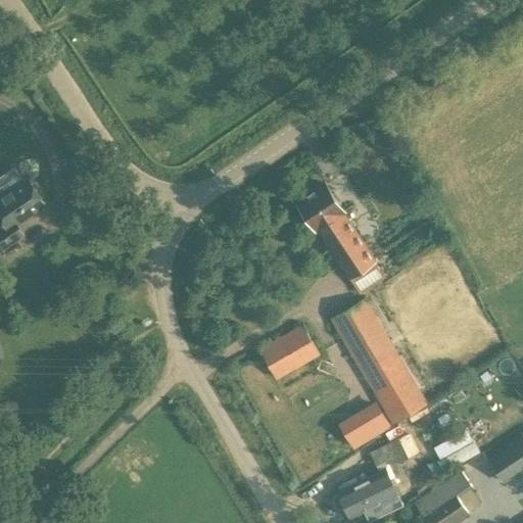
[(22,233),(15,223),(45,203),(26,176),(0,193),(0,218),(4,224),(0,226),(0,243),(2,247),(22,233)]
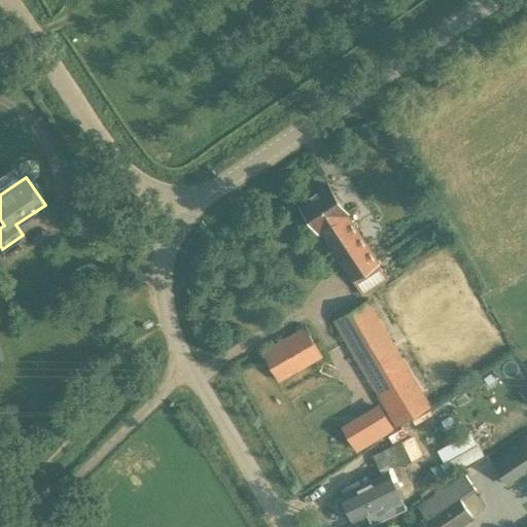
[(387,279),(378,264),(380,262),(346,212),(347,211),(328,183),(301,202),(319,230),(320,230),(363,294),(387,279)]
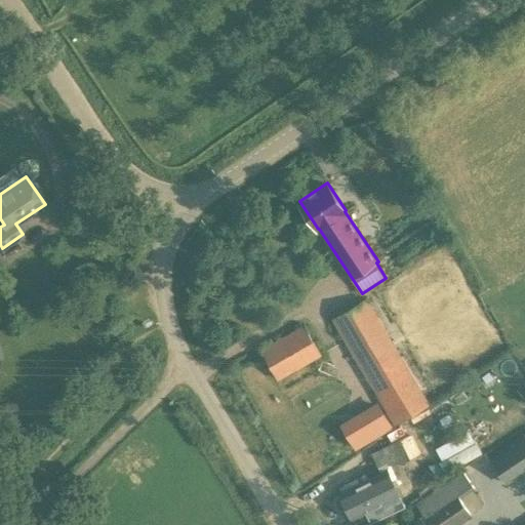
[(366,297),(331,319),(394,426),(430,404),(366,297)]
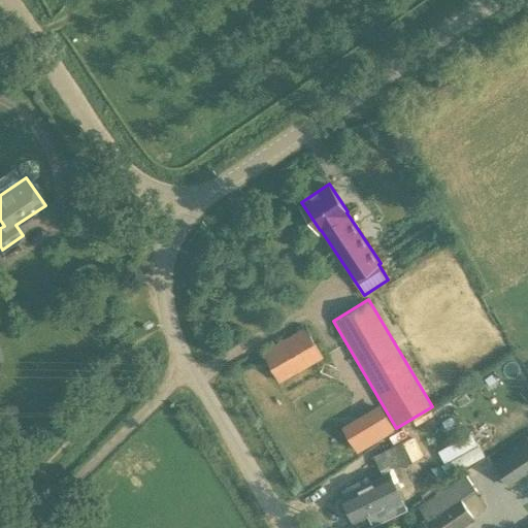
[(90,303),(80,308),(86,316),(94,310),(90,303)]
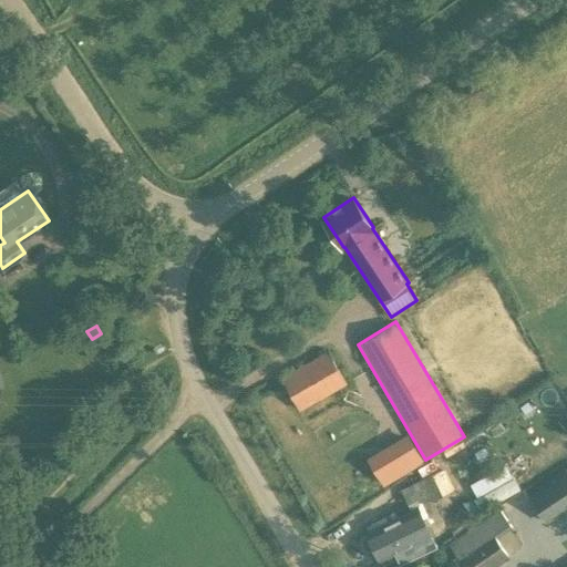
[(300,411),(347,384),(327,350),(280,377),(300,411)]
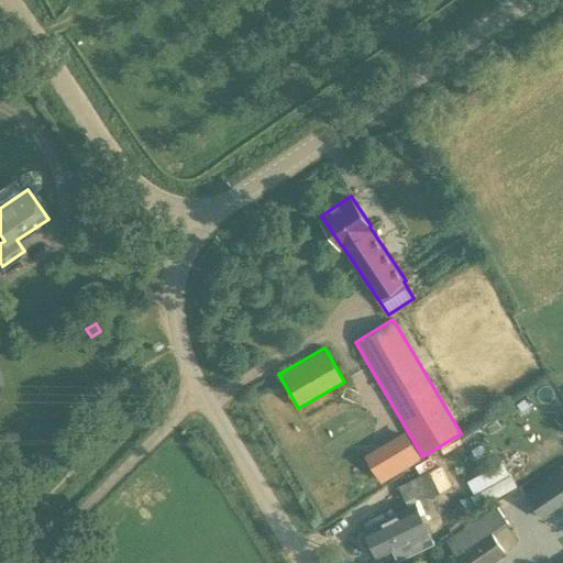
[(562,466),(522,493),(541,519),(562,504),(562,466)]
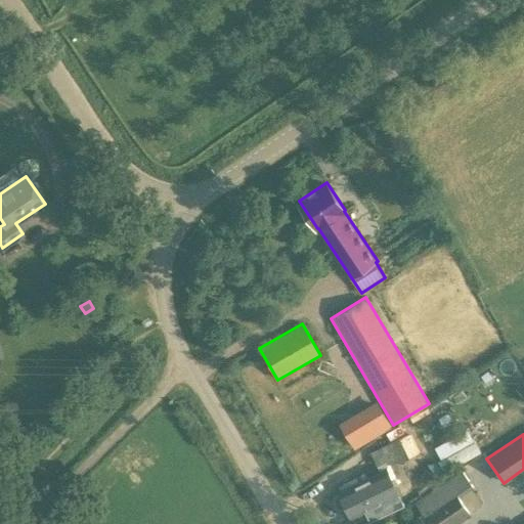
[(345,510),(346,509),(351,518),(398,495),(394,486),(408,480),(400,464),(409,459),(399,438),(369,453),(379,473),(338,492),(340,496),(338,497),(334,501),(338,511),(345,510)]
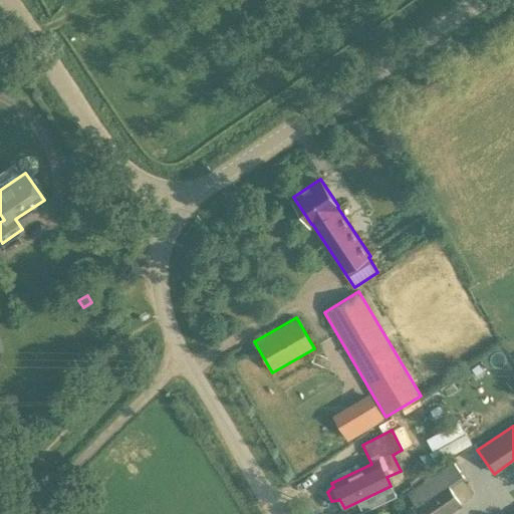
[(409,493),(416,503),(411,507),(415,513),(448,513),(462,504),(474,496),(453,464),(409,493)]
